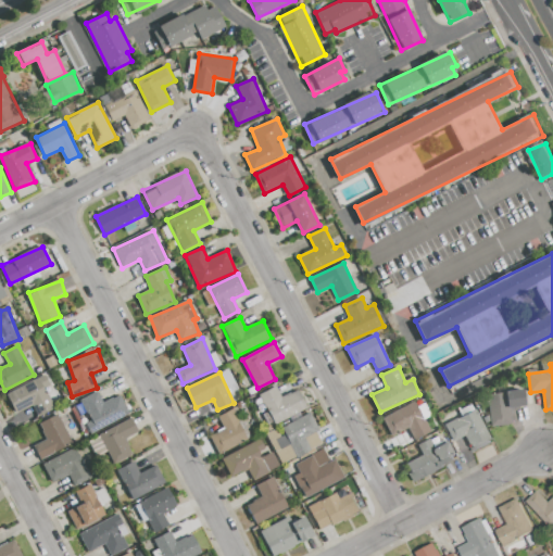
[(16,415),(34,409),(36,415),(54,409),(47,387),(49,386),(47,377),(9,390),(16,415)]
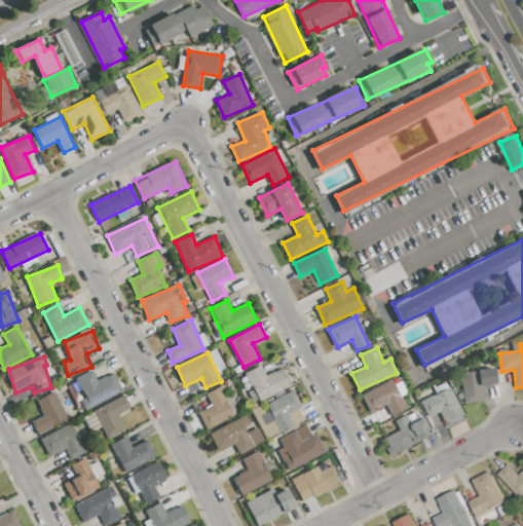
[(291,385),(283,368),(267,376),(261,365),(246,373),(261,402),(291,385)]
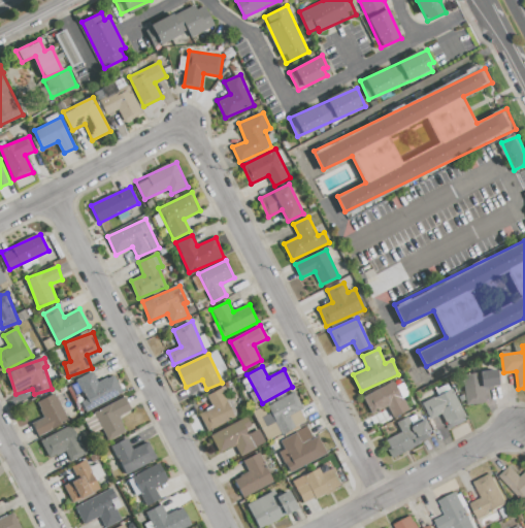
[(98,383),(93,371),(76,380),(90,408),(123,393),(115,375),(98,383)]
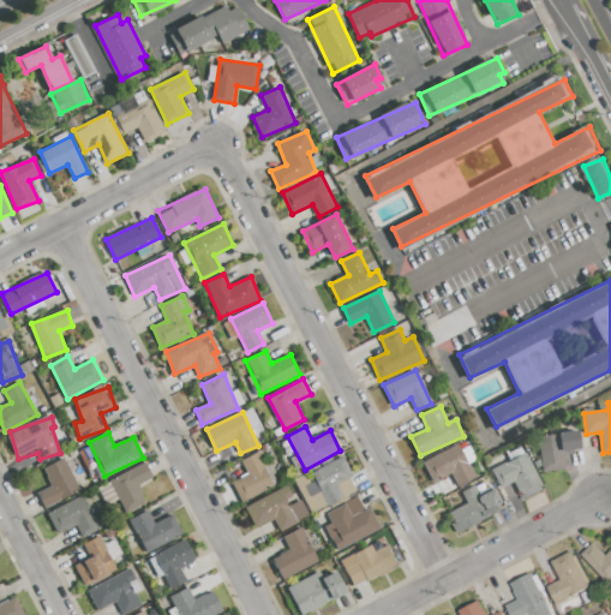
[(580,449),(579,433),(540,435),(543,471),(565,470),(564,451),(580,449)]
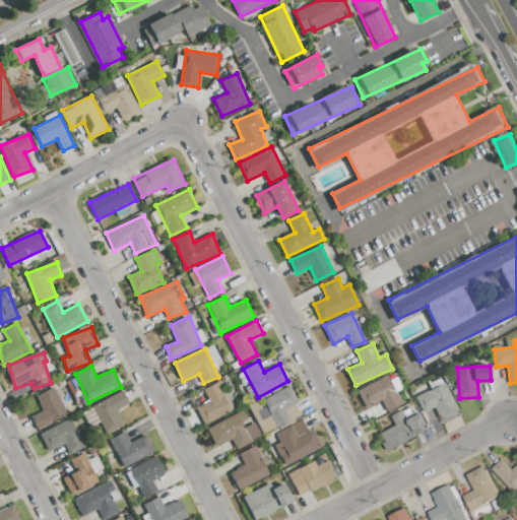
[(205,424),(234,410),(220,382),(204,389),(210,402),(197,408),(205,424)]
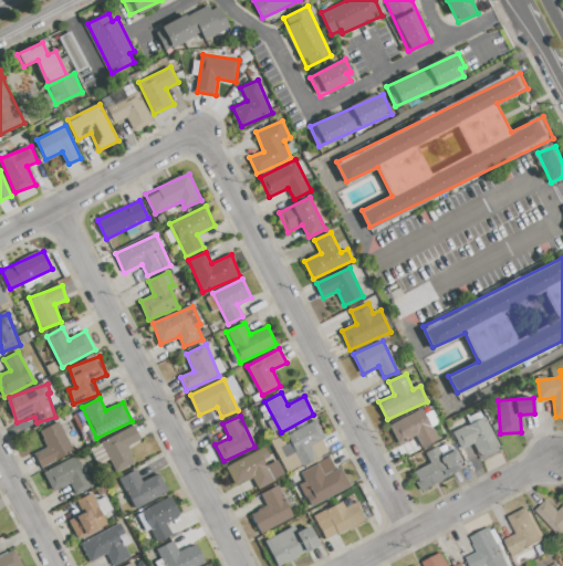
[(49,448),(35,453),(41,467),(74,452),(60,421),(41,430),(49,448)]
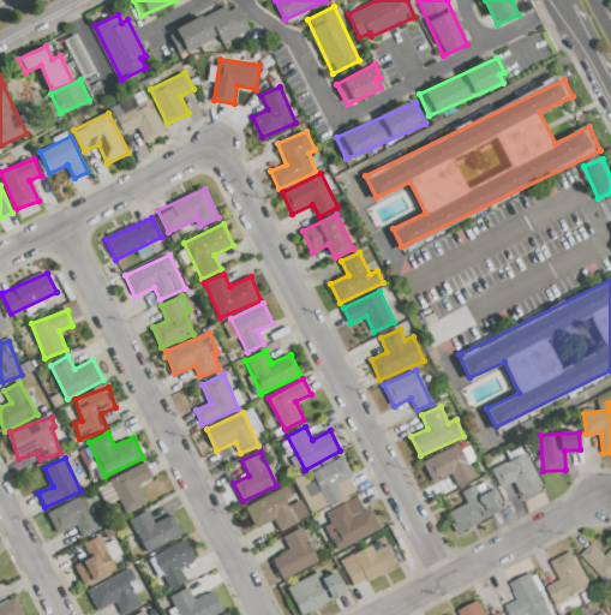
[(303,487),(313,512),(359,491),(343,458),(312,472),(316,481),(303,487)]
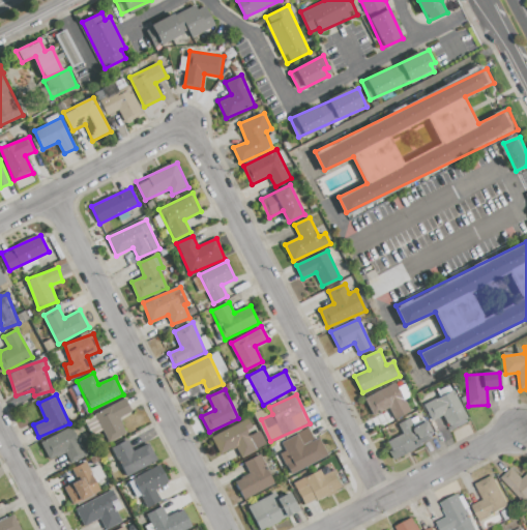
[(120,418),(132,412),(125,399),(95,413),(110,441),(127,433),(120,418)]
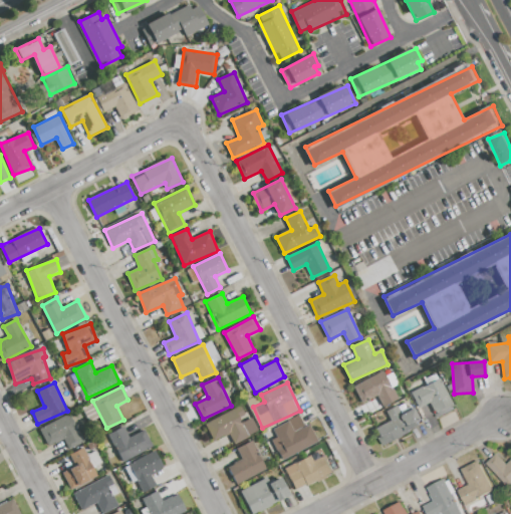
[(415,408),(402,414),(399,406),(387,411),(391,421),(376,428),(384,444),(423,427),(415,408)]
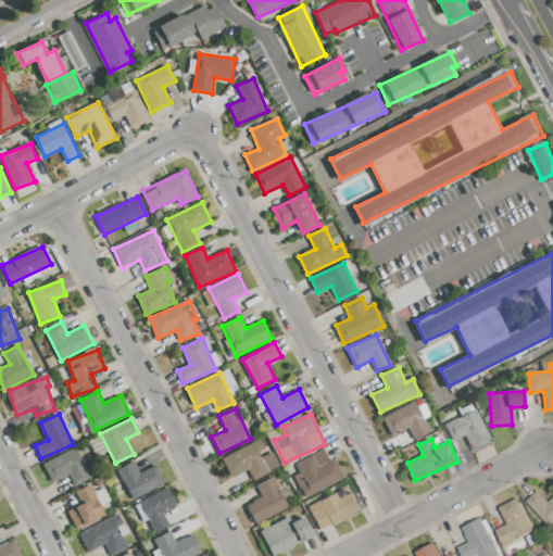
[(223,456),(230,476),(249,469),(253,479),(280,468),(273,450),(266,453),(262,441),(223,456)]
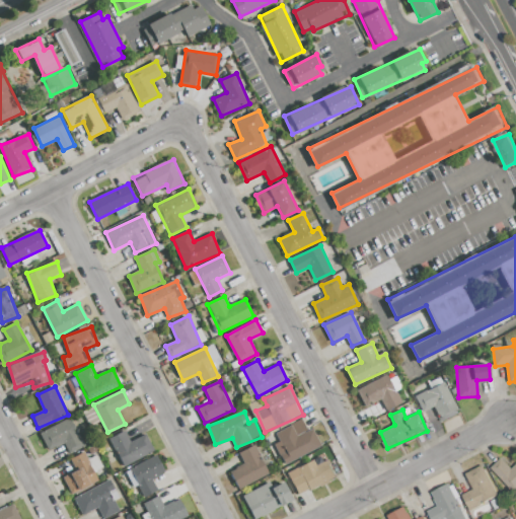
[(49,450),(66,443),(70,454),(85,447),(72,418),(41,432),(49,450)]
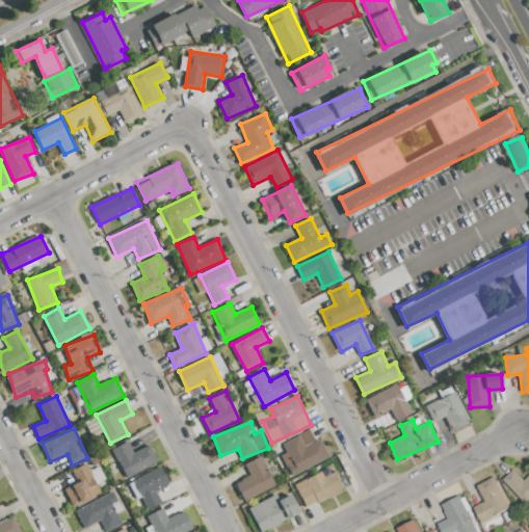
[(284,443),(288,452),(283,455),(292,475),(329,458),(321,439),(315,442),(311,430),(284,443)]
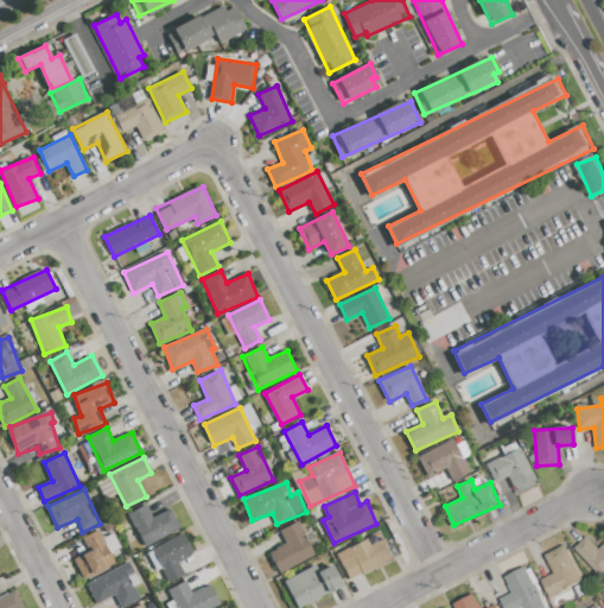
[(182,529),(171,508),(153,518),(146,505),(129,514),(146,546),(182,529)]
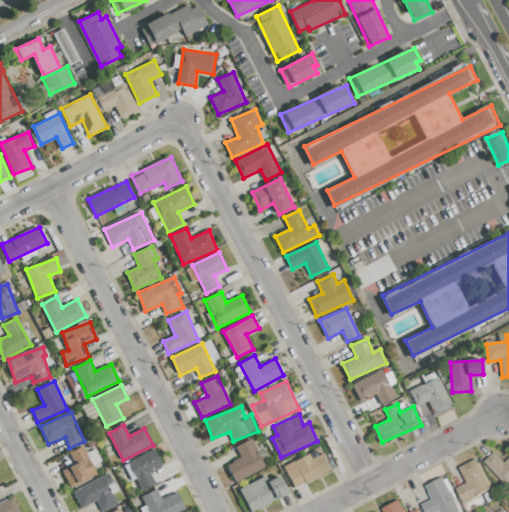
[(237,447),(242,458),(228,465),(236,482),(266,467),(252,439),(237,447)]
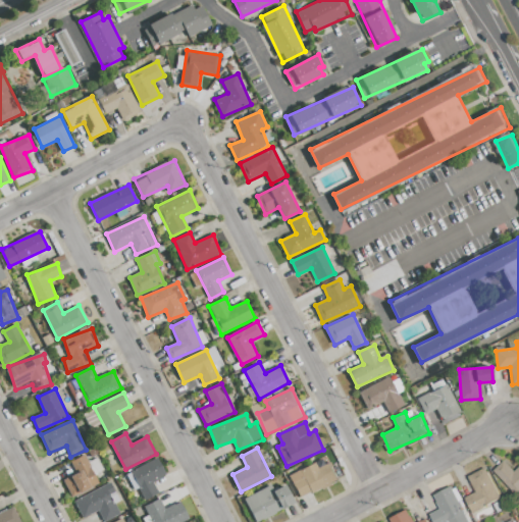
[(71,462),(78,472),(63,480),(73,498),(100,482),(85,455),(71,462)]
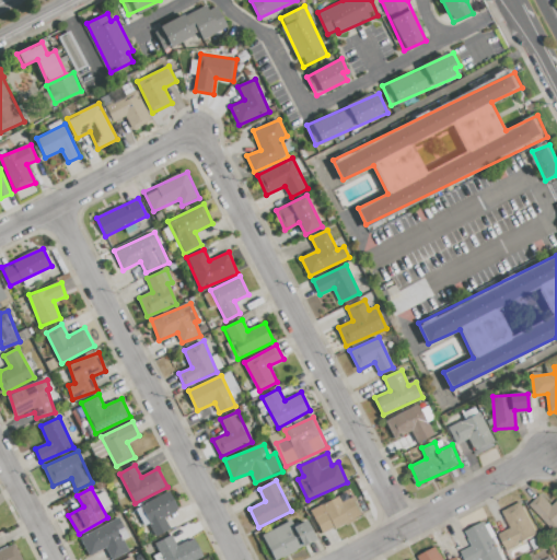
[(155,537),(171,528),(165,517),(178,510),(170,491),(140,506),(155,537)]
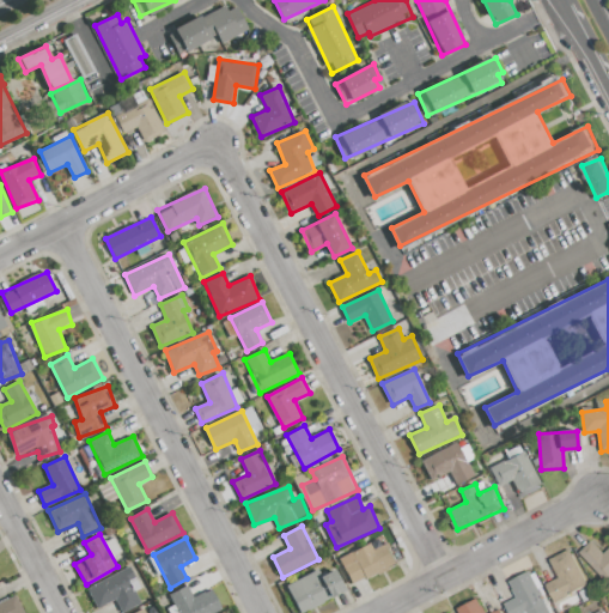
[(608,551),(606,553),(594,540),(582,552),(607,581),(608,580),(608,551)]
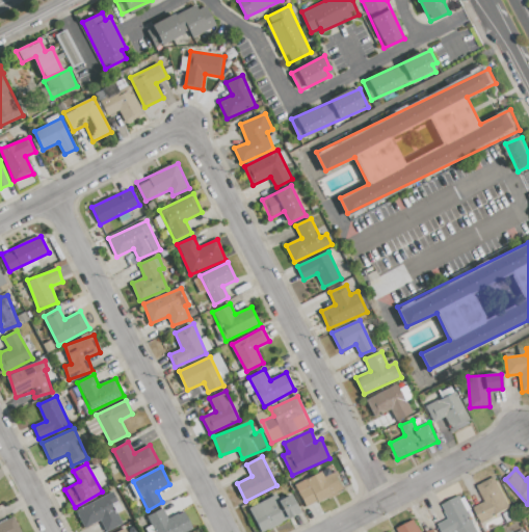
[(295,484),(305,507),(346,490),(338,471),(324,477),(322,473),(295,484)]
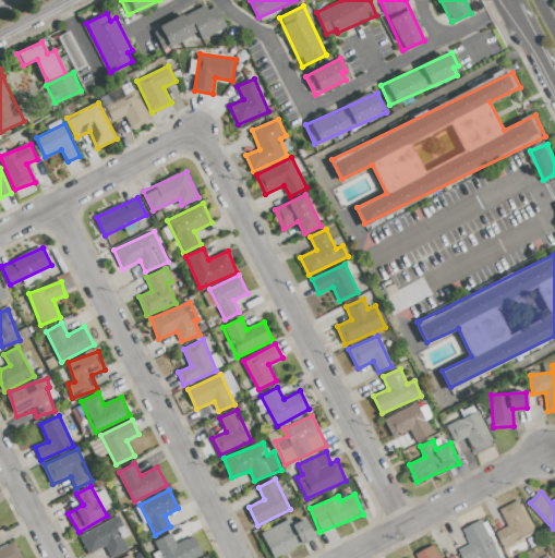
[(499,530),(506,546),(537,534),(522,499),(503,508),(510,525),(499,530)]
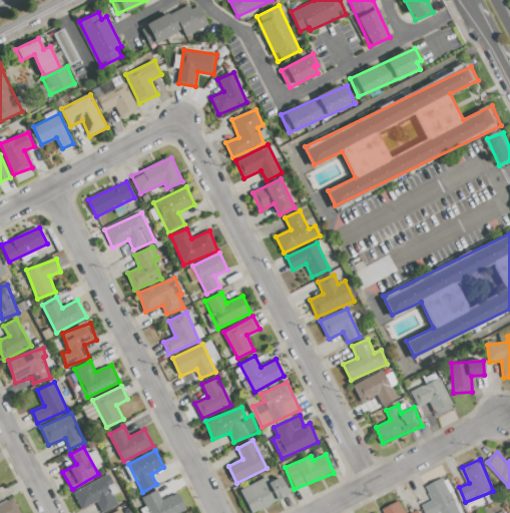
[(113,493),(117,491),(111,476),(74,490),(81,509),(99,502),(103,512),(118,505),(113,493)]
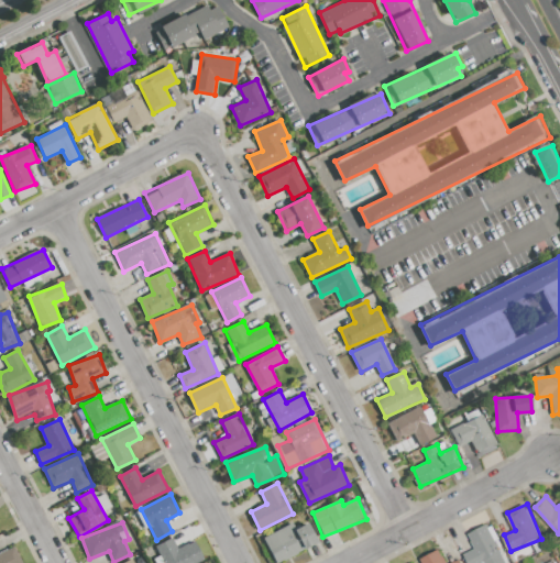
[(293,523),(264,538),(276,562),(277,562),(319,543),(308,522),(296,529),(293,523)]
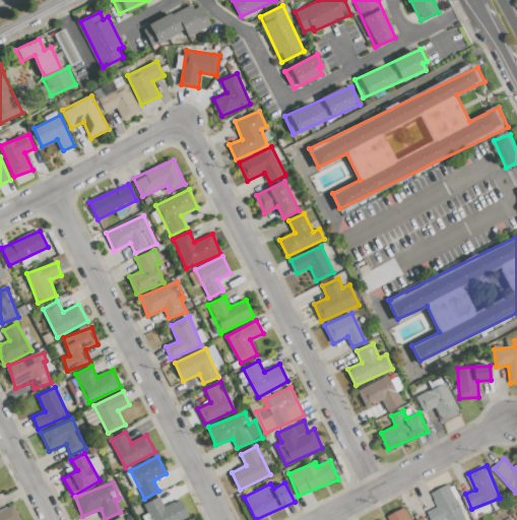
[(440,507),(430,512),(433,519),(446,519),(449,519),(469,519),(452,483),(434,493),(440,507)]
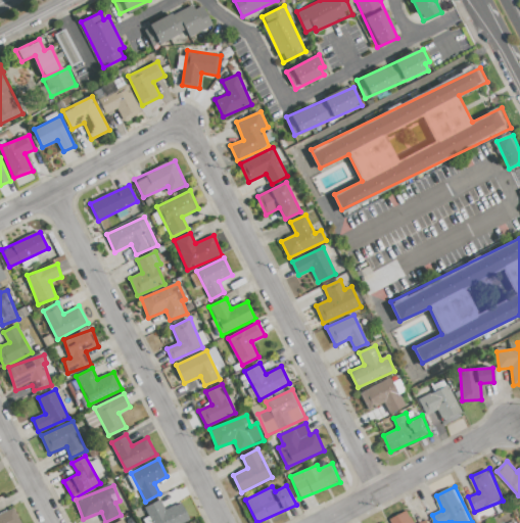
[(185,522),(190,521),(182,503),(166,510),(161,500),(146,507),(153,522),(185,522)]
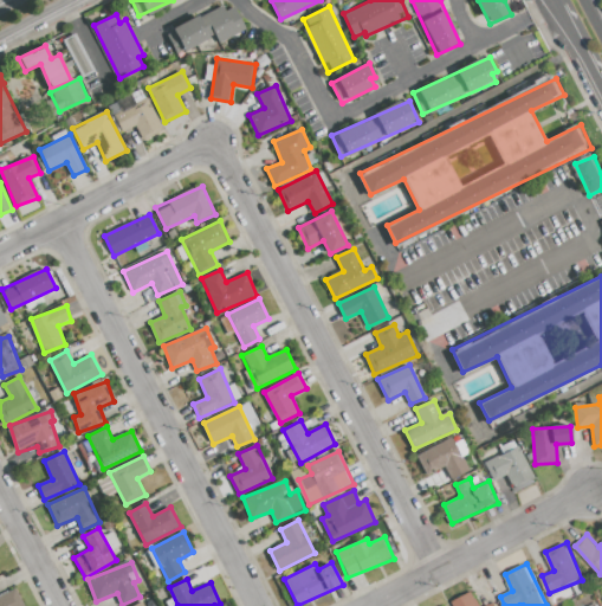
[(24,605),(17,588),(0,595),(0,605),(24,605)]
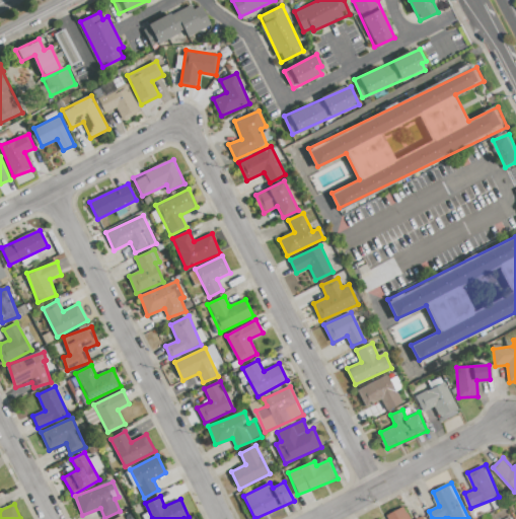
[(390,514),(392,518),(427,518),(426,515),(416,518),(412,518),(408,507),(390,514)]
